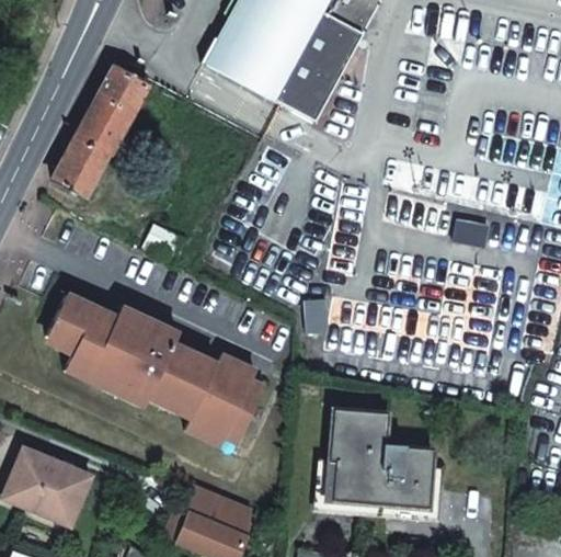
[(242,0),(241,1),(238,0),(224,18),(230,22),(206,65),(312,123),(379,1),(378,0),(242,0)]
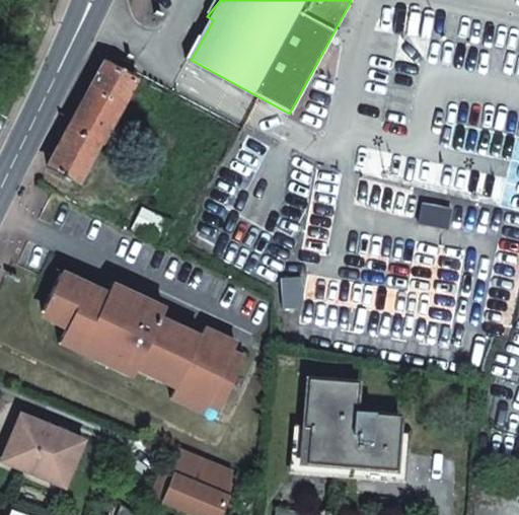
[(125,64),(125,62),(107,53),(90,83),(123,101),(136,76),(126,70),(129,66),(125,64)]
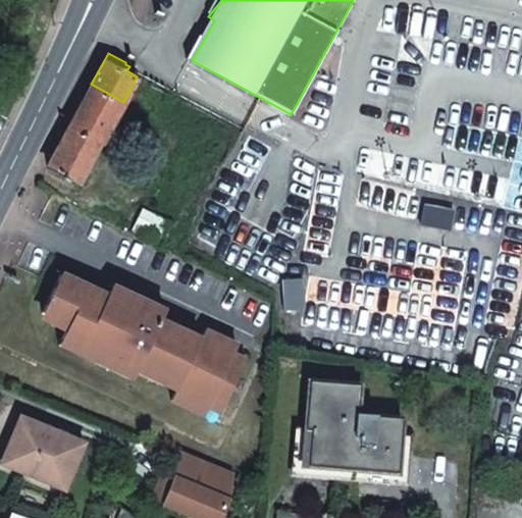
[(91,84),(49,162),(74,176),(95,139),(101,142),(123,102),(91,84)]
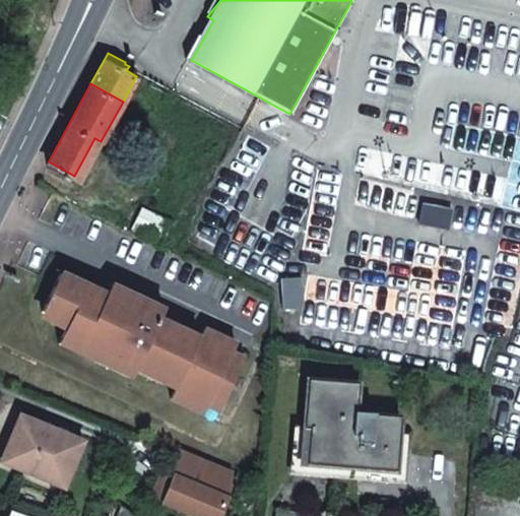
[(168,221),(140,206),(133,220),(159,236),(168,221)]
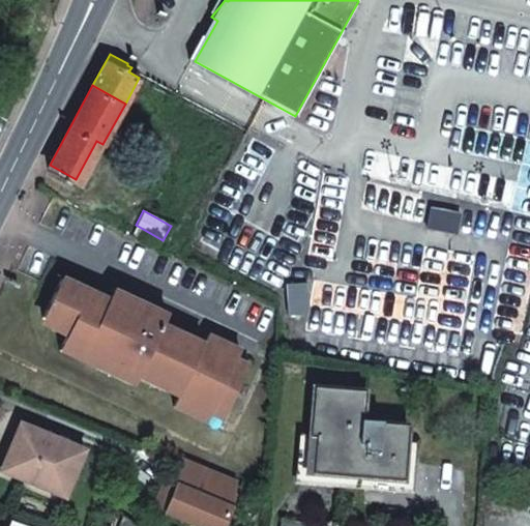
[(63,274),(47,309),(43,315),(57,321),(56,326),(68,331),(67,335),(84,343),(80,351),(100,360),(97,366),(135,383),(139,375),(169,389),(170,389),(173,382),(184,387),(182,393),(181,395),(181,396),(177,404),(210,419),(215,411),(223,414),(247,363),(238,359),(242,351),(209,334),(206,343),(165,323),(167,319),(113,293),(111,297),(63,274)]
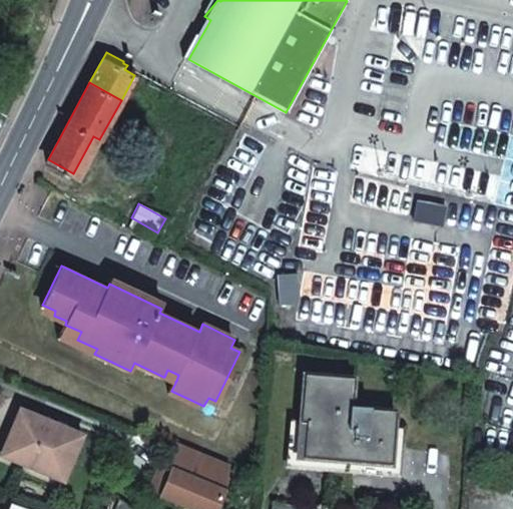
[(111,279),(109,284),(161,309),(163,304),(111,279)]
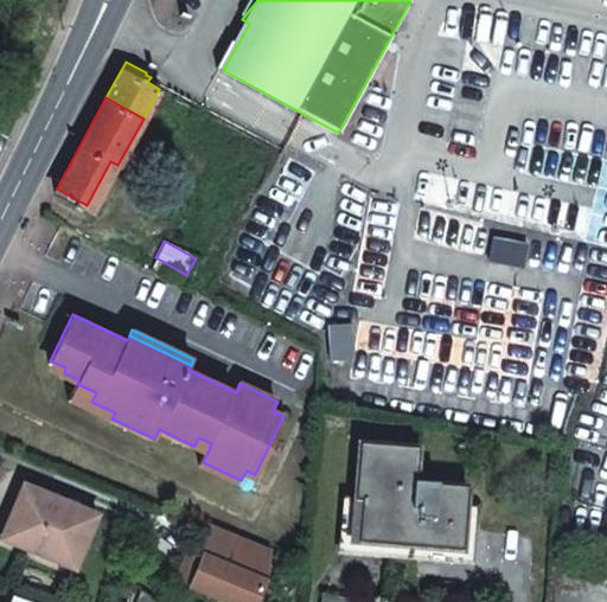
[(74,392),(91,402),(96,392),(77,384),(75,388),(74,392)]
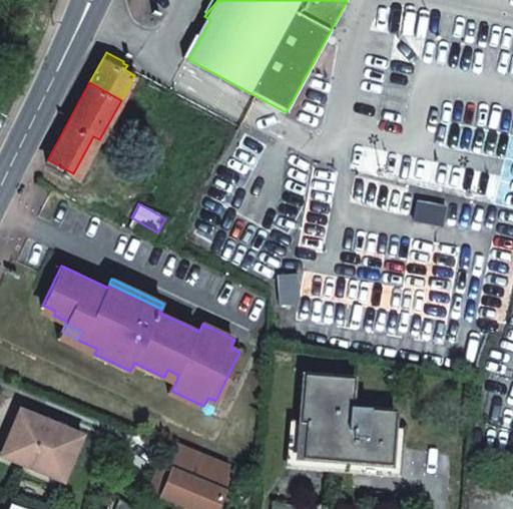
[(59,337),(75,345),(77,340),(62,332),(59,337)]
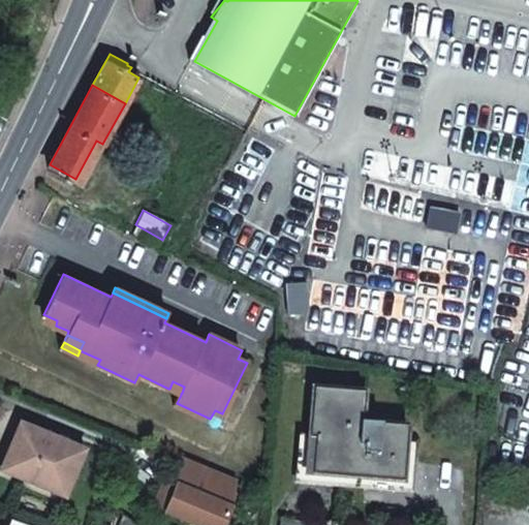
[(80,350),(78,356),(97,365),(100,360),(80,350)]
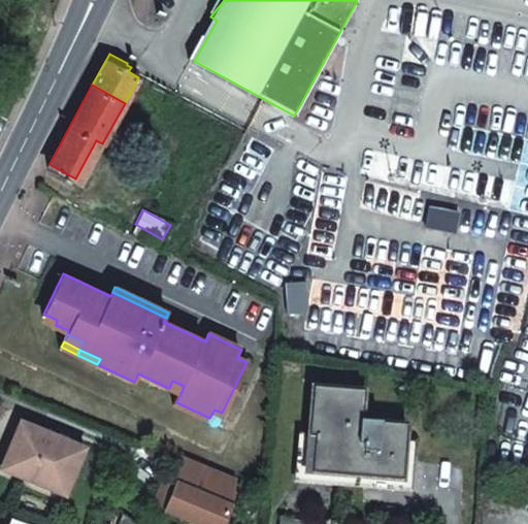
[(168,388),(180,394),(180,393),(182,392),(184,386),(172,381),(169,388),(168,388)]
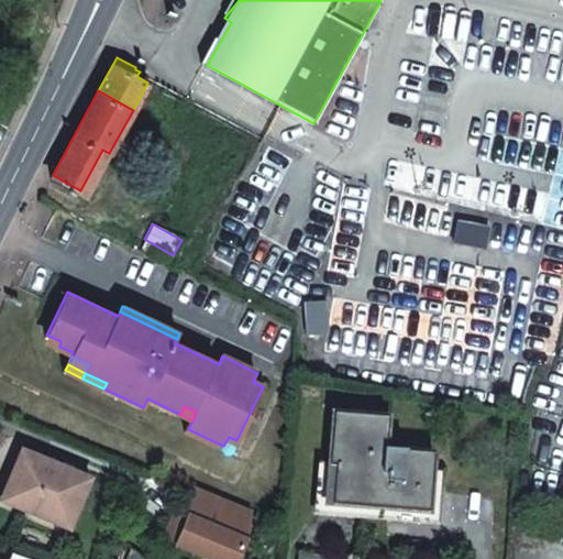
[(334,409),(327,501),(430,511),(434,451),(414,449),(415,439),(387,436),(389,415),(334,409)]
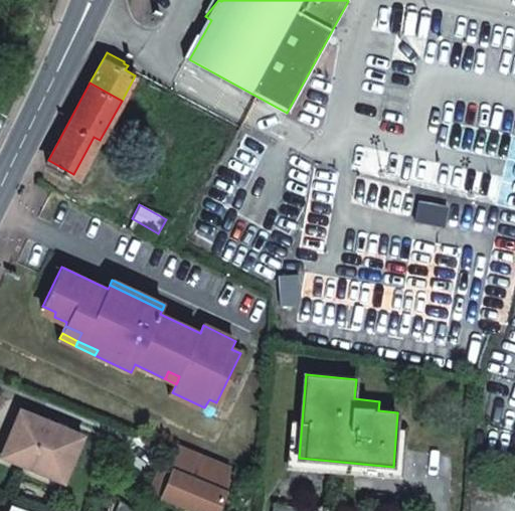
[(64,481),(71,463),(83,435),(19,408),(10,433),(17,436),(10,452),(30,460),(27,467),(64,481)]
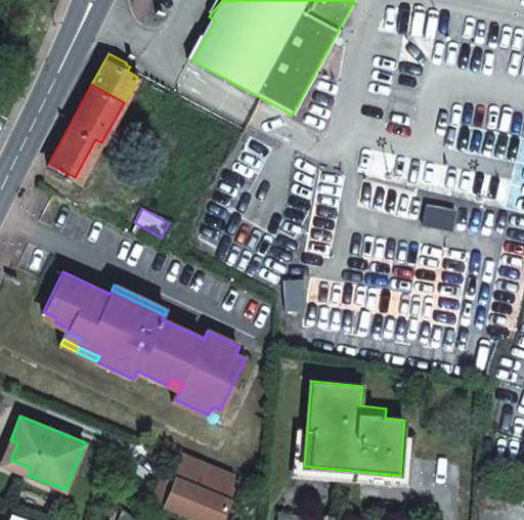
[(1,464),(25,473),(28,474),(28,475),(31,468),(10,460),(17,443),(10,440),(1,464)]
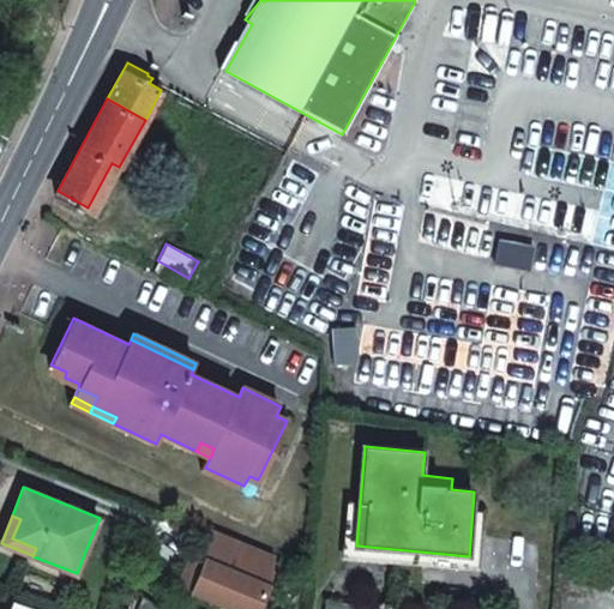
[(208,559),(194,590),(240,608),(260,608),(275,574),(278,553),(215,526),(202,556),(208,559)]
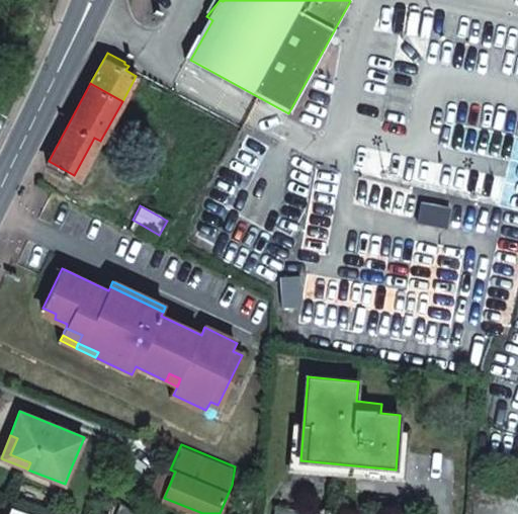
[(138,513),(120,501),(115,513),(138,513)]
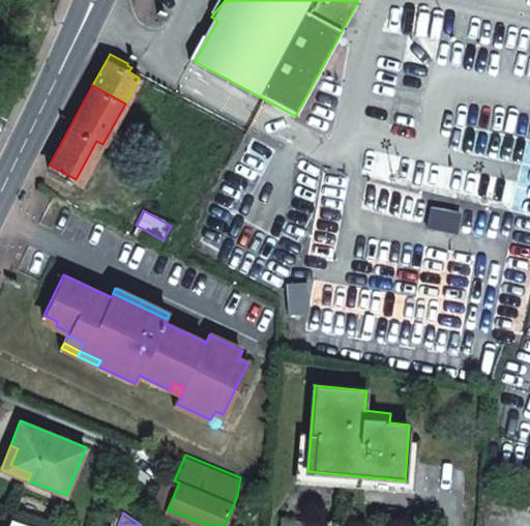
[(342,525),(302,519),(282,516),(280,525),(342,525)]
